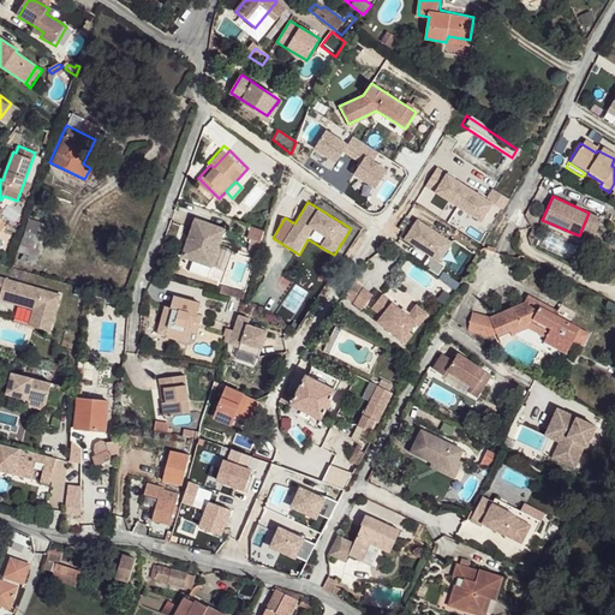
[(599,218),(589,213),(583,227),(593,232),(599,218)]
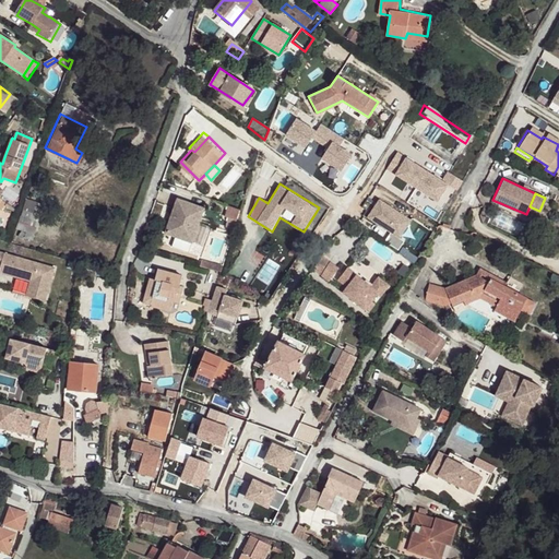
[(210,206),(182,195),(169,229),(195,240),(202,225),(210,206)]
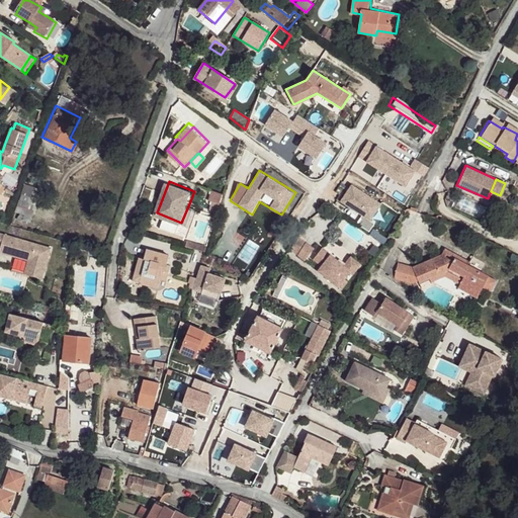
[(38,191),(24,186),(16,211),(29,216),(38,191)]
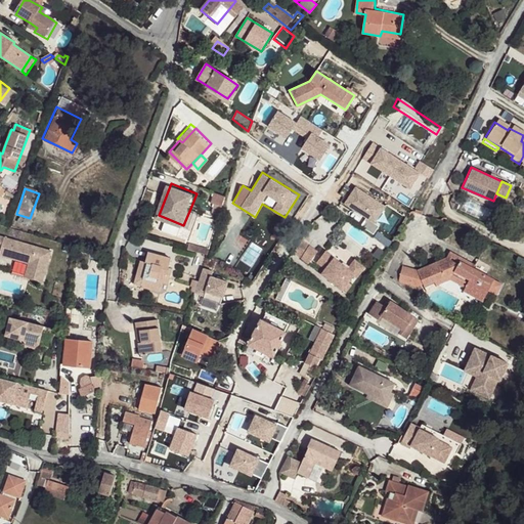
[(209,211),(219,214),(224,195),(214,192),(209,211)]
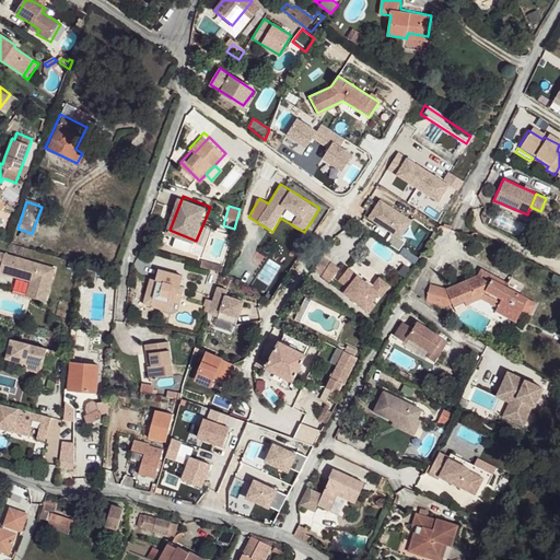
[(208,229),(202,225),(196,241),(170,230),(168,234),(200,246),(208,229)]
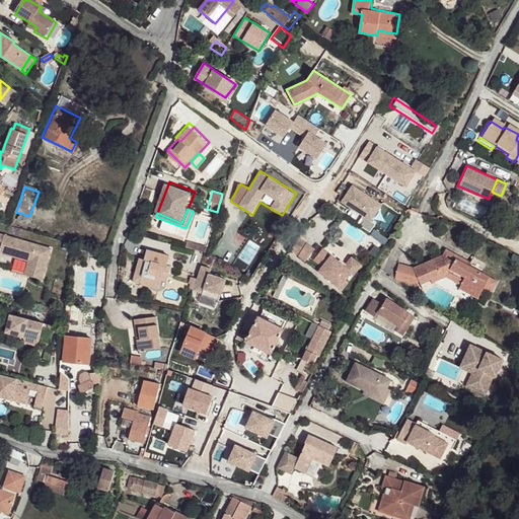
[(51,249),(4,234),(0,233),(0,245),(1,246),(0,249),(0,251),(16,257),(18,253),(34,258),(29,276),(42,280),(51,249)]
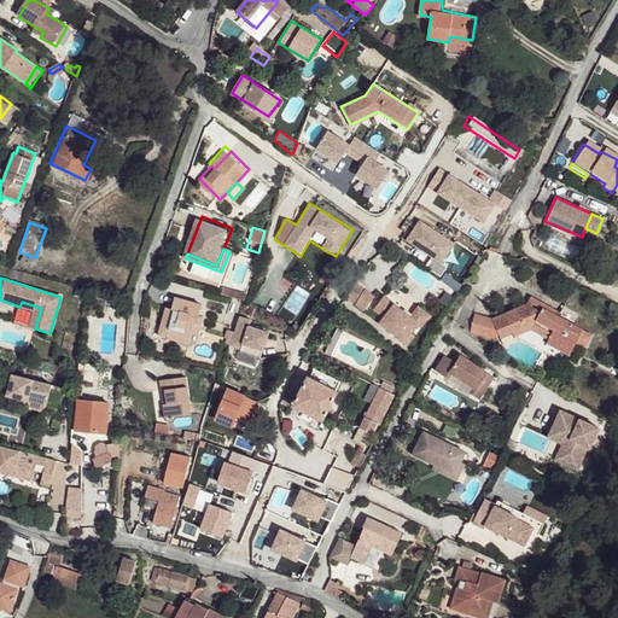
[(245,295),(222,287),(221,293),(244,301),(244,299),(245,295)]
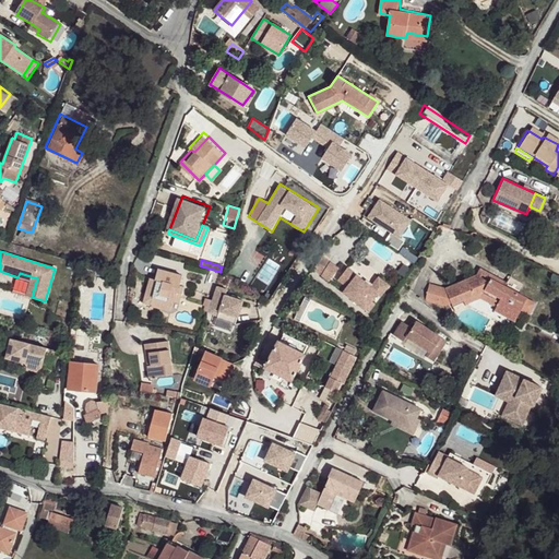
[(331,263),(322,276),(330,281),(340,269),(331,263)]
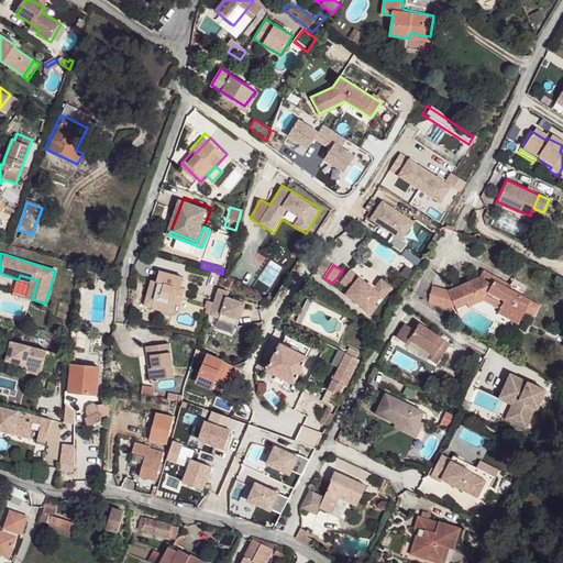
[(443,289),(429,285),(424,301),(444,308),(451,307),(455,312),(481,301),(498,310),(497,311),(517,322),(523,312),(531,316),(538,304),(529,299),(506,287),(508,284),(481,268),(476,276),(443,289)]
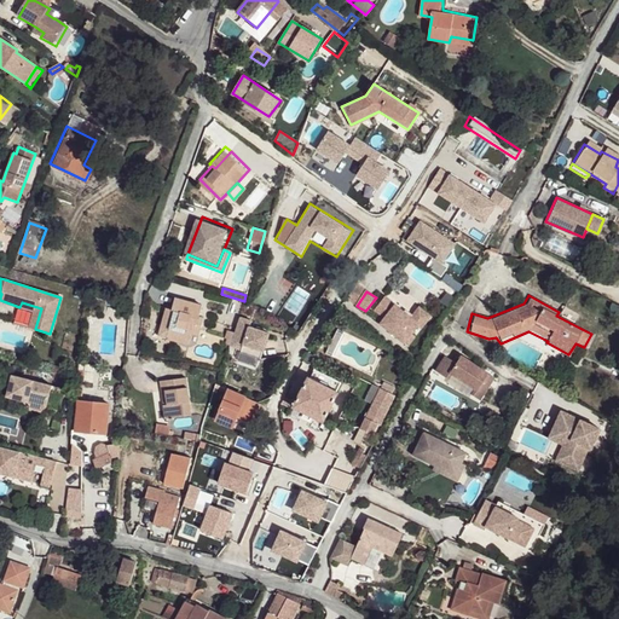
[(206,306),(179,296),(175,305),(172,312),(167,310),(165,322),(172,324),(168,339),(171,339),(172,336),(191,341),(194,334),(201,335),(207,319),(202,317),(206,306)]
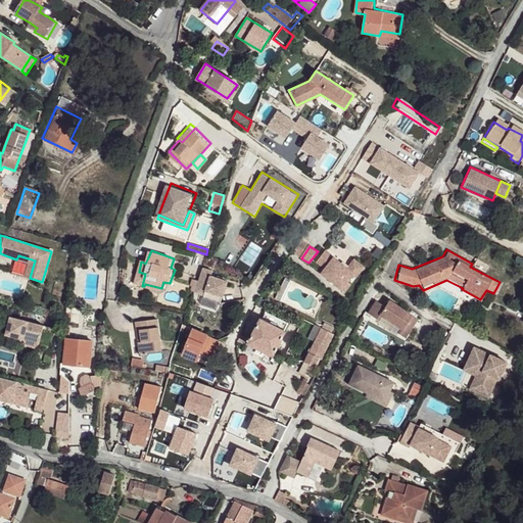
[(324,251),(317,262),(326,269),(334,257),(324,251)]
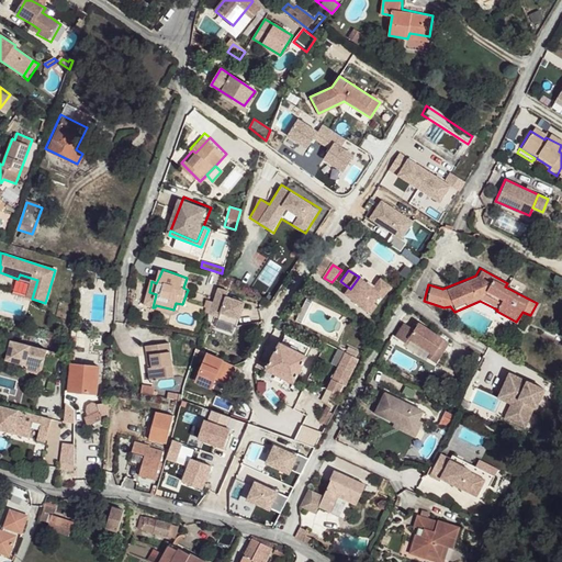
[(37,280),(20,274),(18,279),(32,283),(27,298),(32,299),(37,280)]
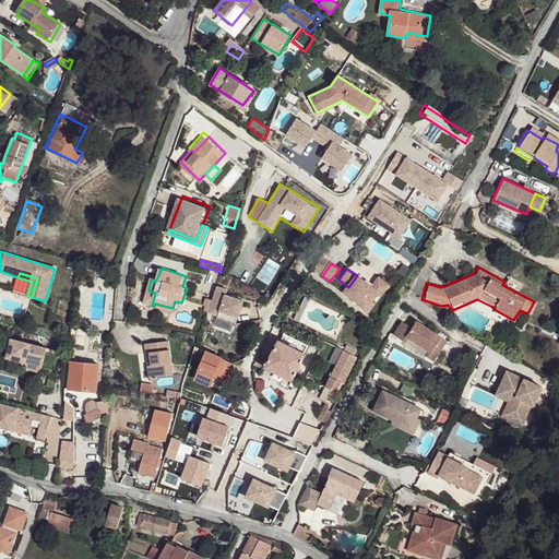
[(382,295),(390,283),(378,274),(370,284),(357,275),(348,287),(345,292),(368,308),(368,307),(372,310),(377,301),(373,300),(379,293),(382,295)]
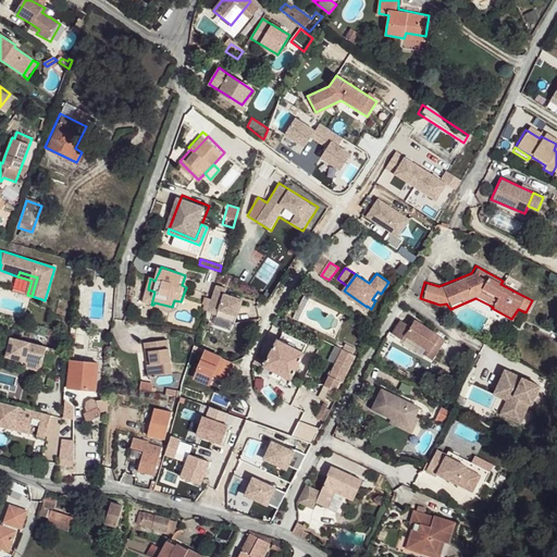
[(217,284),(207,310),(236,321),(244,298),(225,292),(226,287),(217,284)]
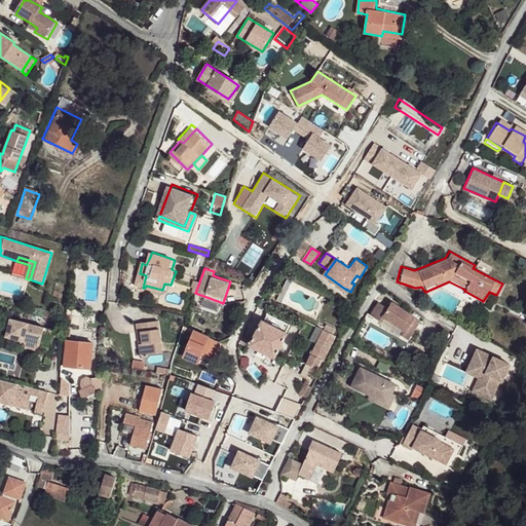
[(146,275),(140,273),(135,285),(143,288),(146,275)]
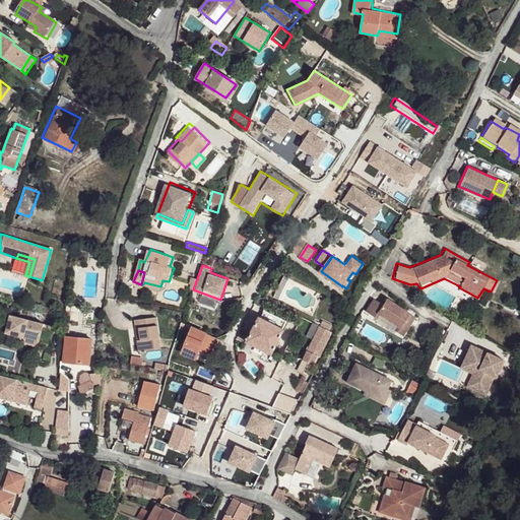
[(160,286),(144,282),(143,284),(166,293),(169,281),(163,280),(160,286)]
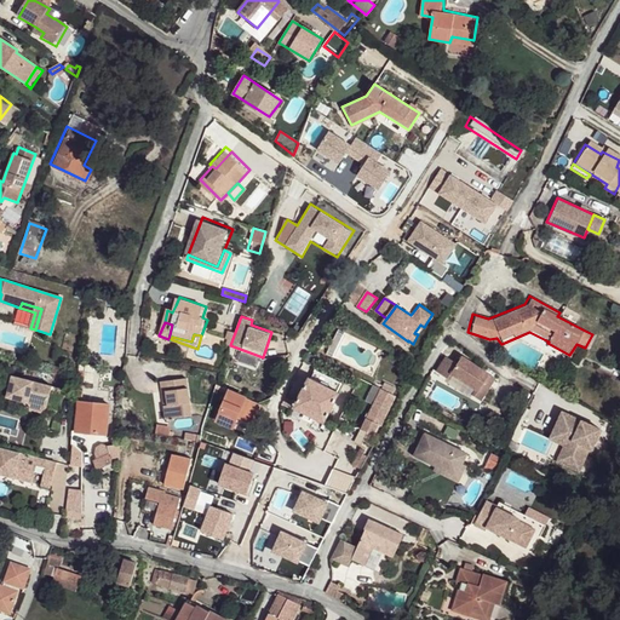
[(478,386),(484,375),(457,359),(453,366),(441,360),(432,374),(446,383),(448,377),(472,391),(469,397),(477,402),(486,390),(478,386)]
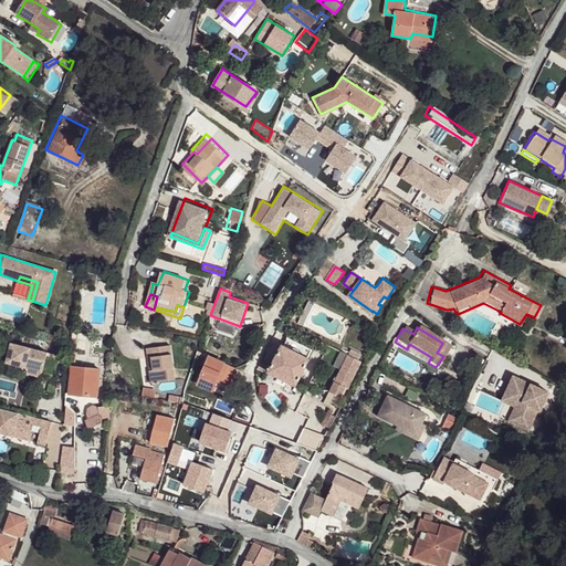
[(437,353),(443,356),(449,346),(442,343),(437,353)]
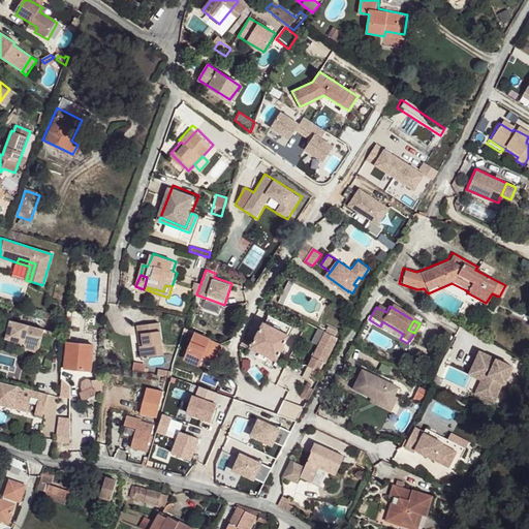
[(52,333),(10,321),(5,339),(24,344),(28,349),(35,351),(40,348),(48,350),(52,333)]
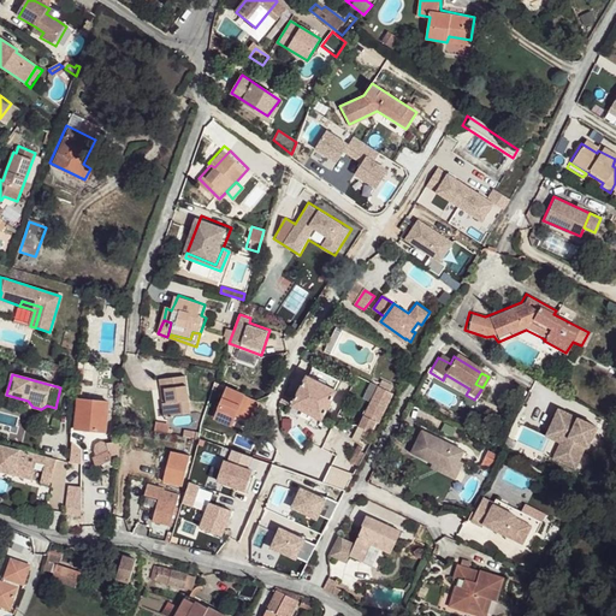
[(337,391),(308,374),(292,404),(321,420),(337,391)]
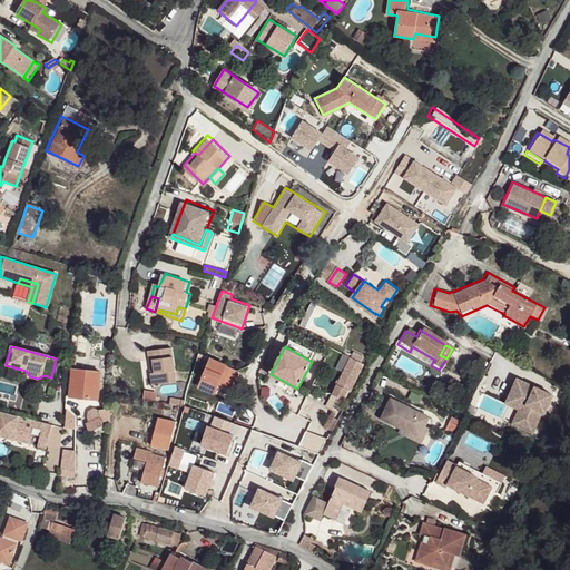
[(175,349),(150,351),(151,361),(156,360),(157,372),(153,373),(155,385),(178,383),(175,349)]
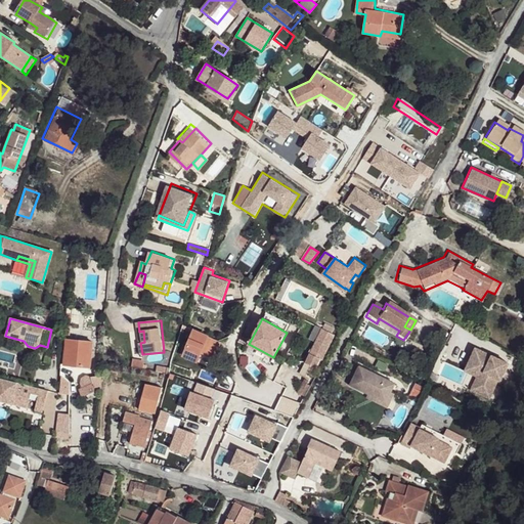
[(325,324),(305,364),(314,368),(316,364),(318,365),(334,336),(332,335),(335,330),(325,324)]
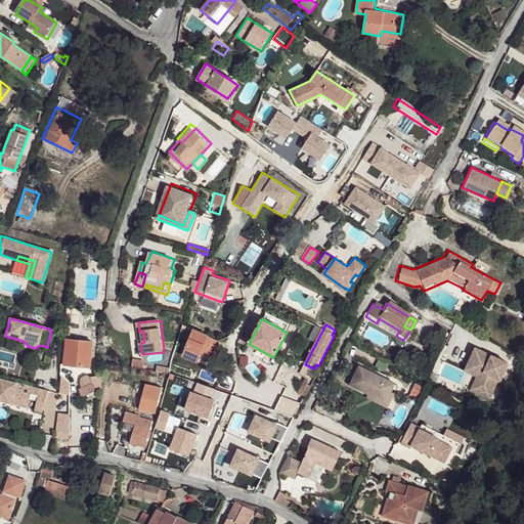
[(222,342),(192,330),(182,355),(197,360),(200,352),(215,358),(222,342)]
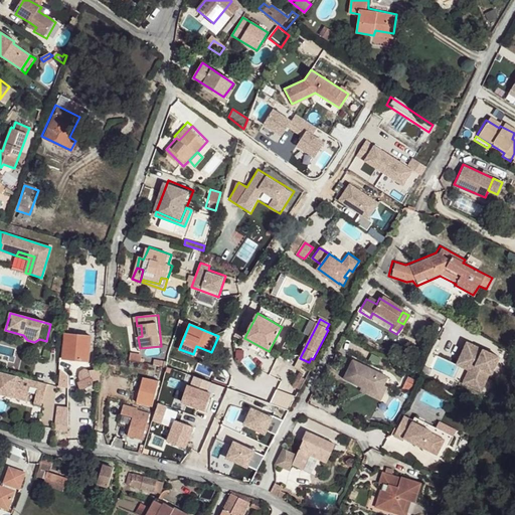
[(91,335),(66,333),(63,357),(89,360),(91,335)]
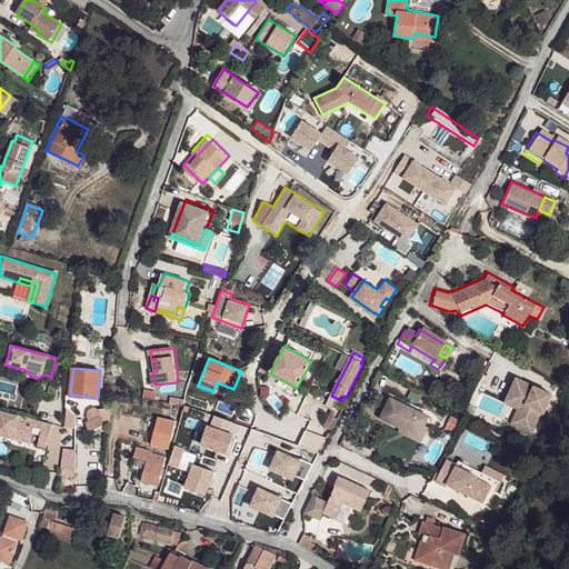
[(547,390),(513,377),(505,397),(522,405),(515,423),(531,430),(541,405),(547,390)]
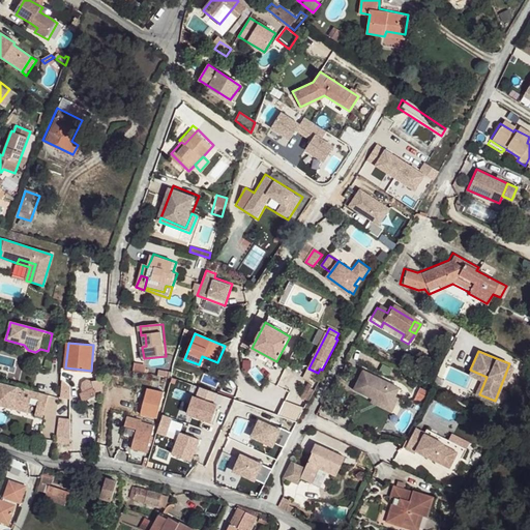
[(487,377),(470,370),(468,374),(480,379),(475,393),(479,394),(487,377)]
